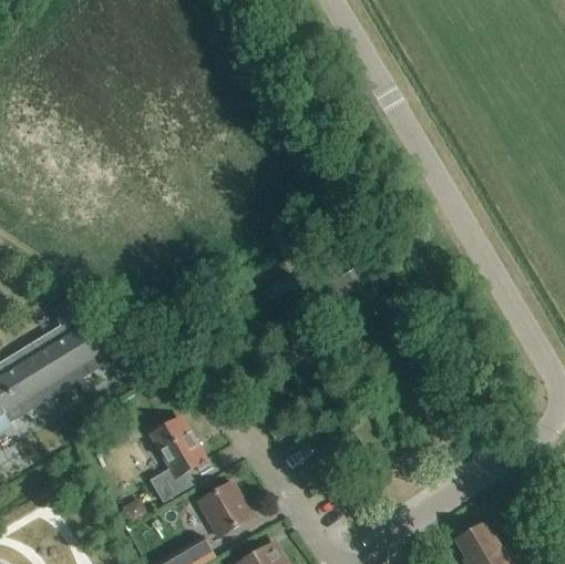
[(355,324),(389,304),(365,262),(329,282),(355,324)]
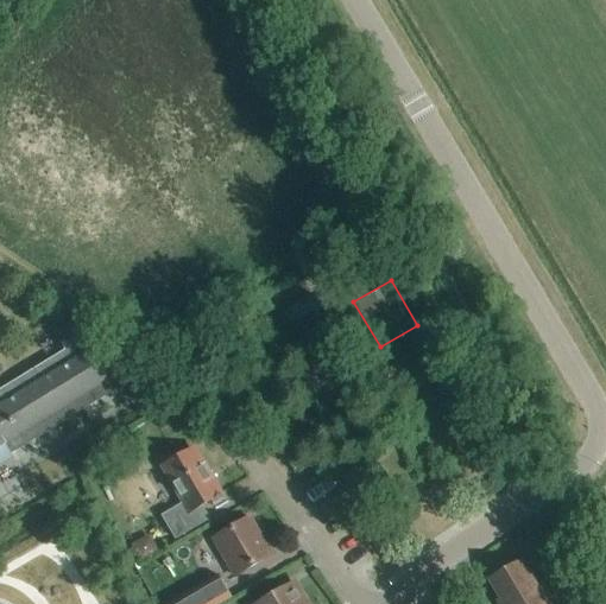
[(77,318),(54,332),(63,348),(0,386),(0,462),(11,456),(10,452),(122,383),(111,375),(108,376),(98,358),(112,350),(77,318)]
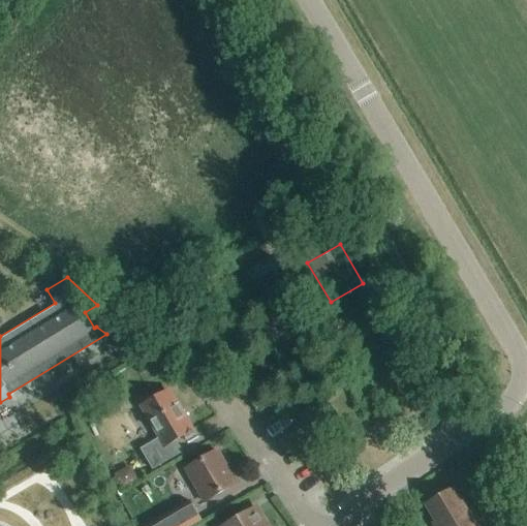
[(175,405),(165,390),(140,405),(157,437),(140,447),(151,467),(179,451),(173,439),(191,429),(177,404),(175,405)]
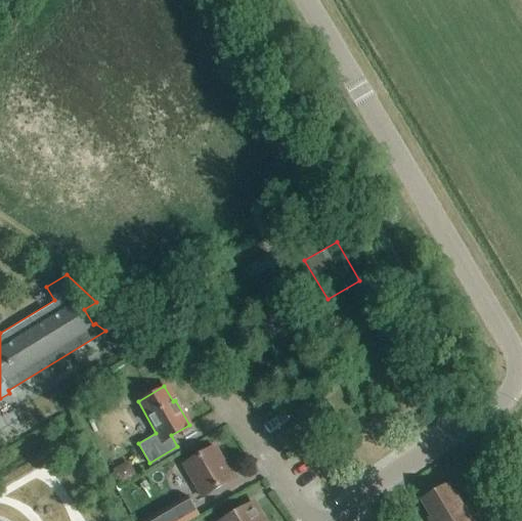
[(201,495),(232,477),(223,462),(224,459),(218,449),(215,448),(213,445),(182,463),(201,495)]
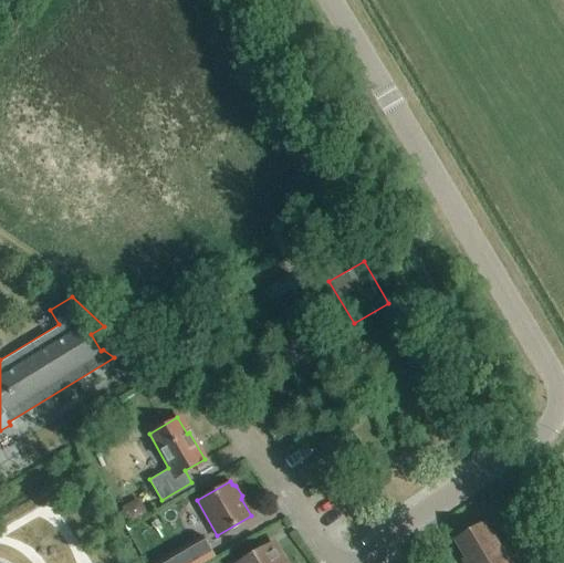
[(499,548),(483,521),(452,539),(467,562),(511,562),(502,546),(499,548)]
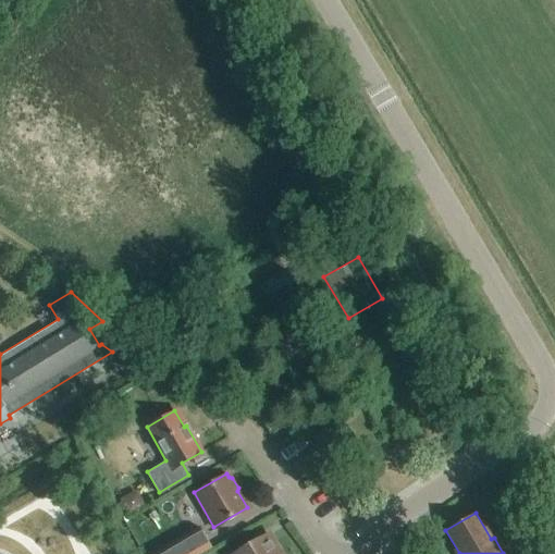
[(197,525),(148,553),(196,553),(210,546),(197,525)]
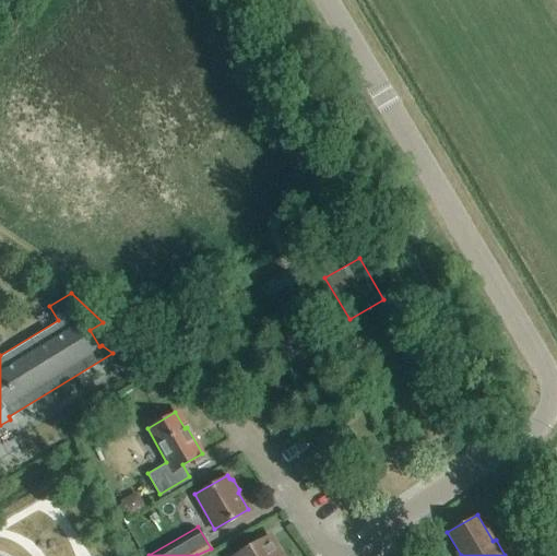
[(280,555),(268,535),(232,555),(280,555)]
